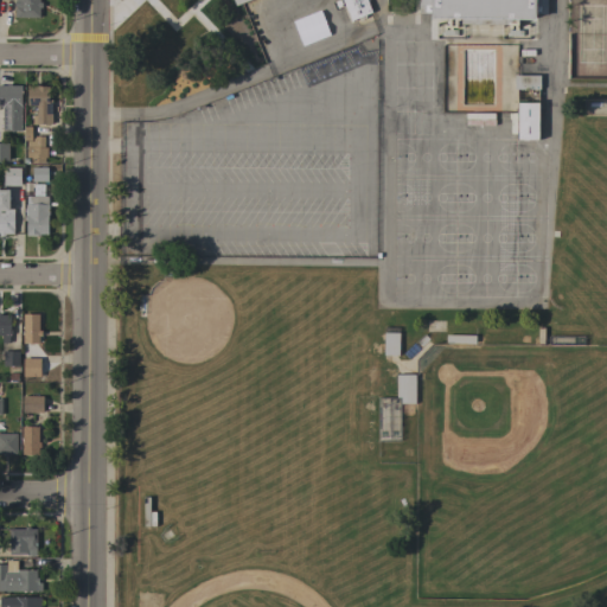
[(14,0),(39,0),(39,2),(42,2),(42,8),(39,7),(39,18),(14,17),(14,0)]
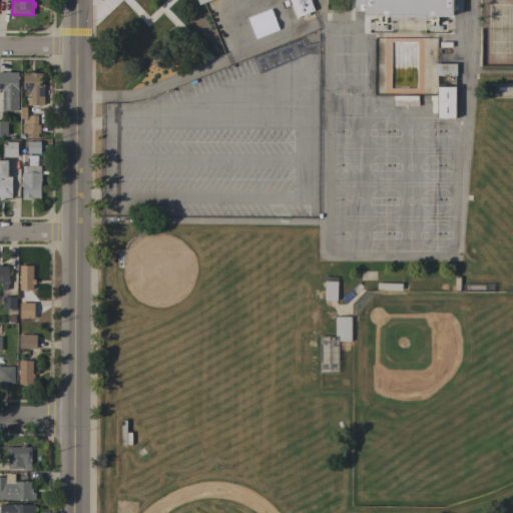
[(309,0),(314,10),(308,12),(309,14),(304,16),(303,14),(296,17),(289,0),(210,0),(198,5),(196,0),(309,0)]
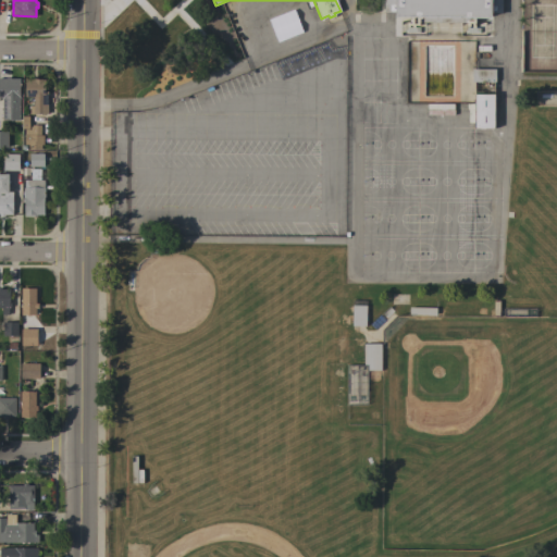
[(502,0),(502,13),(491,13),(491,17),(477,17),(477,22),(409,22),(409,16),(395,16),(395,12),(384,12),(384,0),(502,0)]
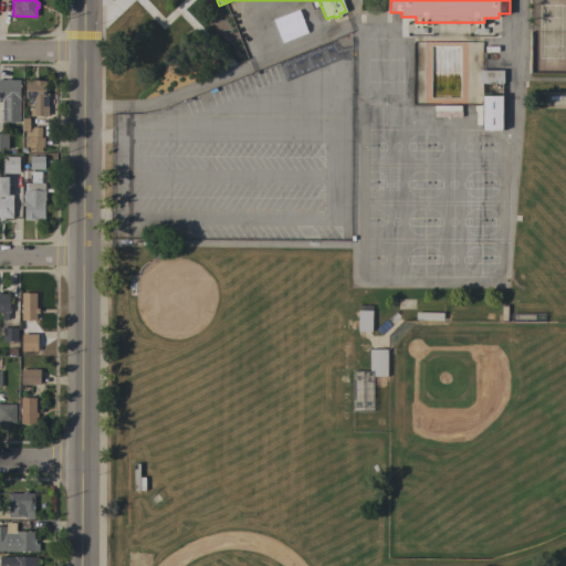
[(479,83),(479,70),(503,70),(503,83),(479,83)]
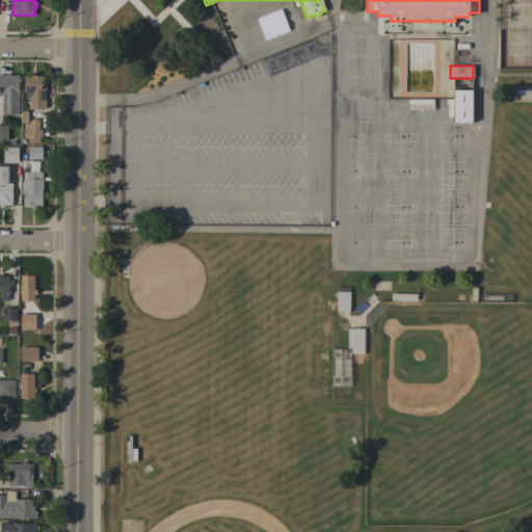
[(18,114),(1,114),(2,94),(0,94),(0,75),(5,75),(5,74),(9,74),(9,75),(19,75),(18,114)]
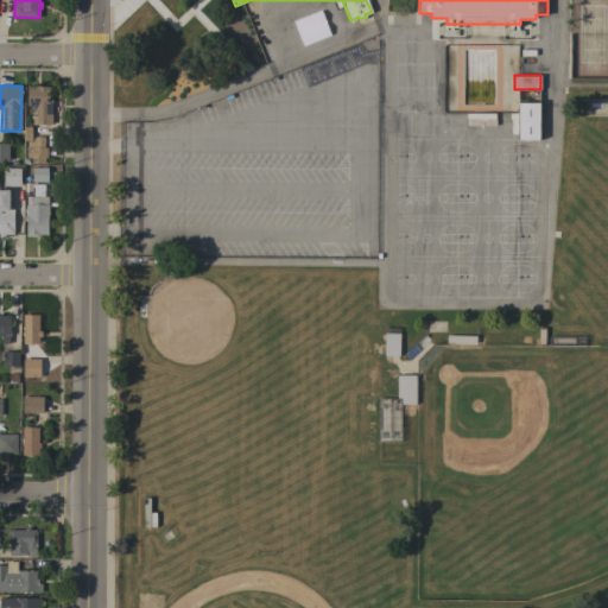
[(51,124),(32,124),(32,115),(36,115),(36,106),(26,106),(26,87),(35,87),(35,84),(40,84),(40,86),(48,86),(48,100),(51,100),(51,124)]
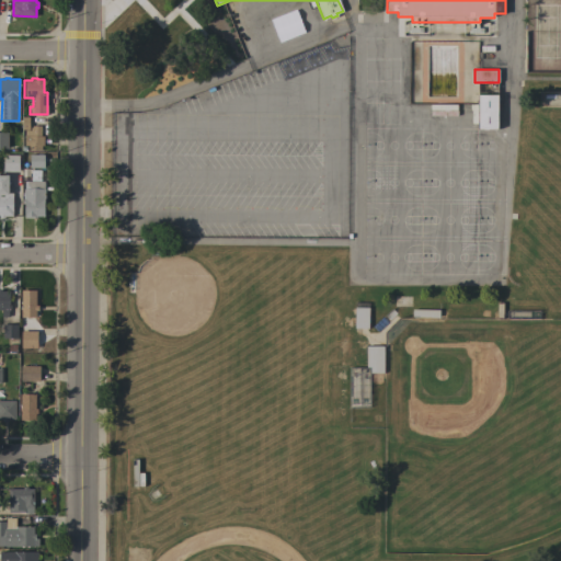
[(497,129),(478,128),(478,124),(471,124),(471,110),(470,110),(470,104),(477,105),(477,94),(497,94),(497,129)]
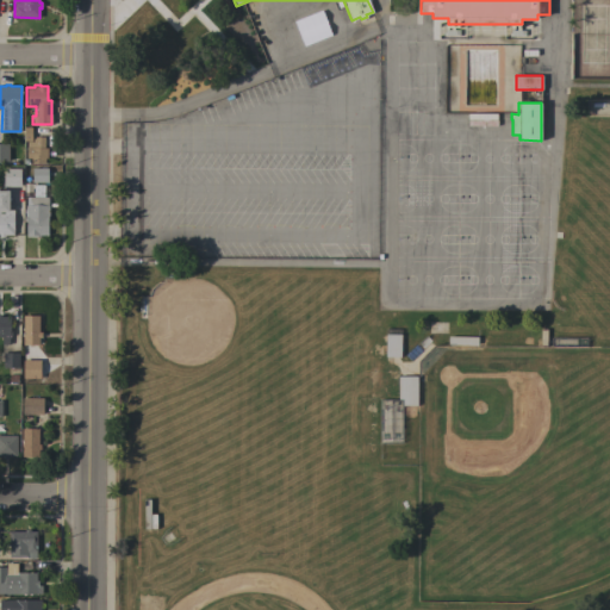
[(467,125),(467,119),(467,113),(497,113),(497,120),(497,126),(467,125)]
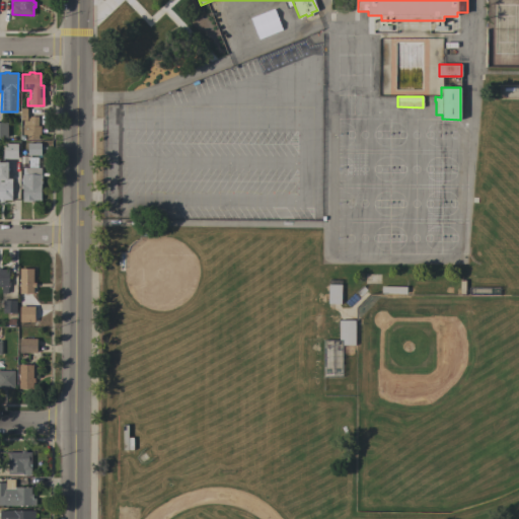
[(26,139),(26,134),(22,134),(22,126),(22,121),(29,121),(29,116),(38,117),(38,126),(40,126),(40,135),(38,135),(38,139),(26,139)]
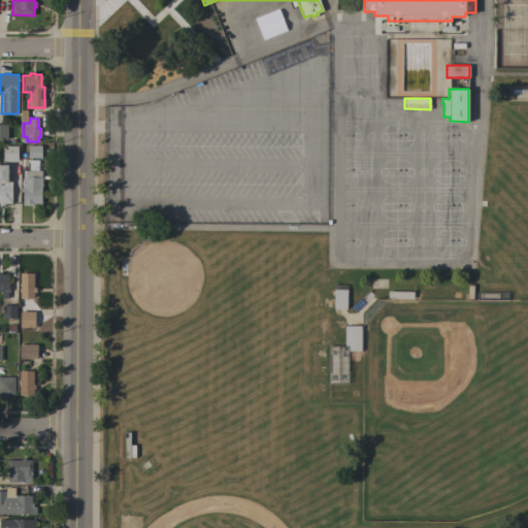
[(3,161),(3,146),(18,145),(18,161),(3,161)]
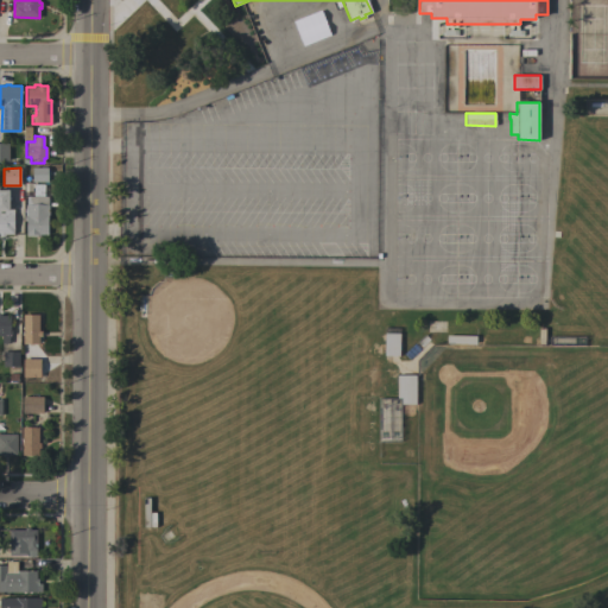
[(32,182),(32,168),(48,168),(48,182),(32,182)]
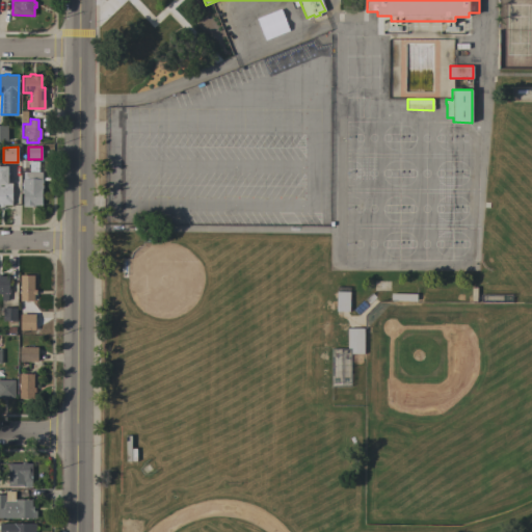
[(42,171),(42,188),(41,188),(41,205),(34,205),(34,207),(29,207),(29,205),(22,205),(22,193),(21,193),(20,189),(22,189),(22,185),(21,185),(21,182),(20,182),(20,158),(27,158),(27,171),(28,171),(28,161),(37,161),(37,171),(42,171)]
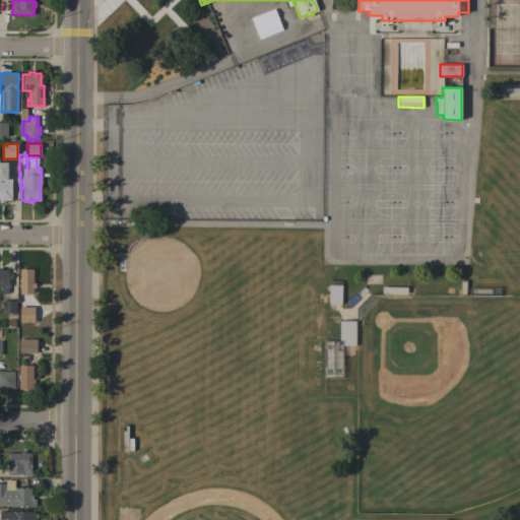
[(11,200),(3,200),(3,202),(0,202),(0,163),(7,163),(7,179),(11,179),(11,200)]
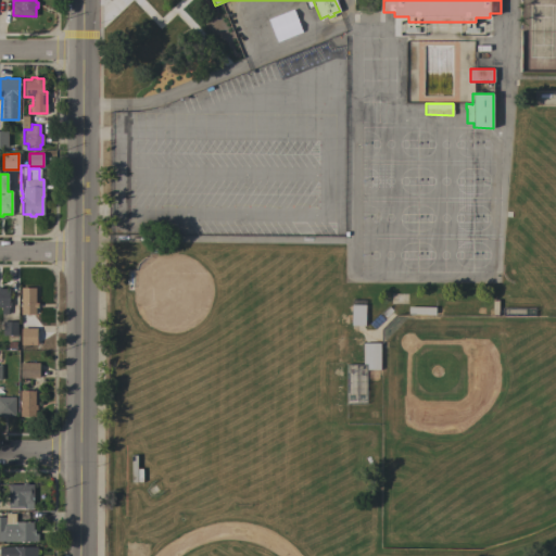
[(0,286),(1,286),(1,288),(9,288),(9,301),(10,301),(10,306),(9,306),(9,307),(8,307),(8,314),(1,314),(1,306),(0,306),(0,286)]
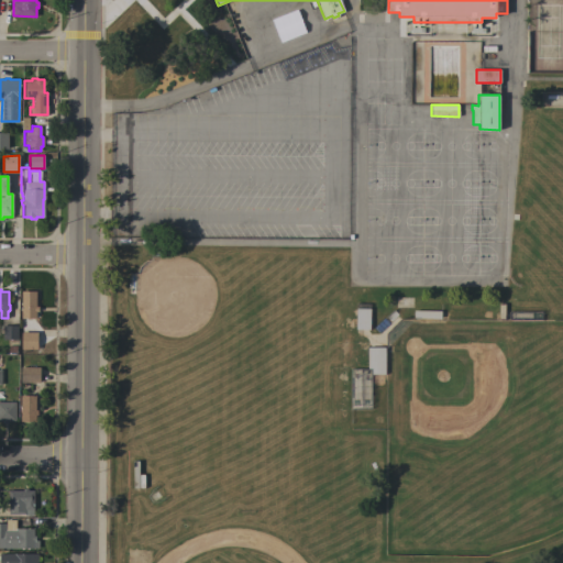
[(21,293),(35,293),(35,306),(37,306),(37,311),(35,311),(35,318),(21,318),(21,293)]
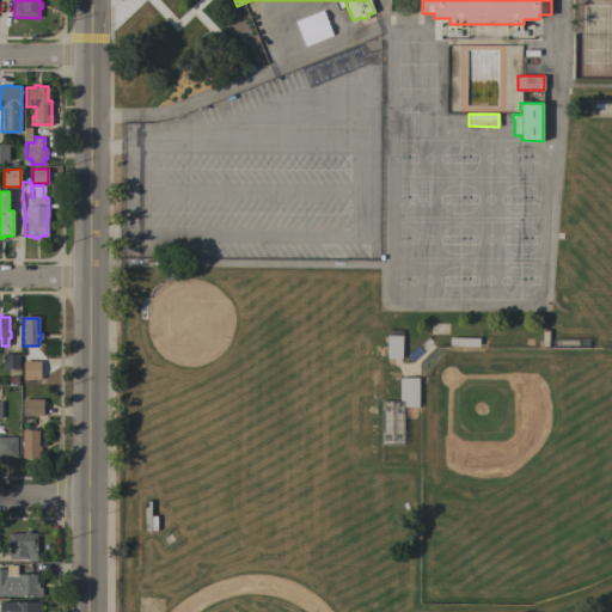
[(403,359),(385,359),(385,334),(386,334),(386,330),(402,330),(402,335),(403,335),(403,359)]
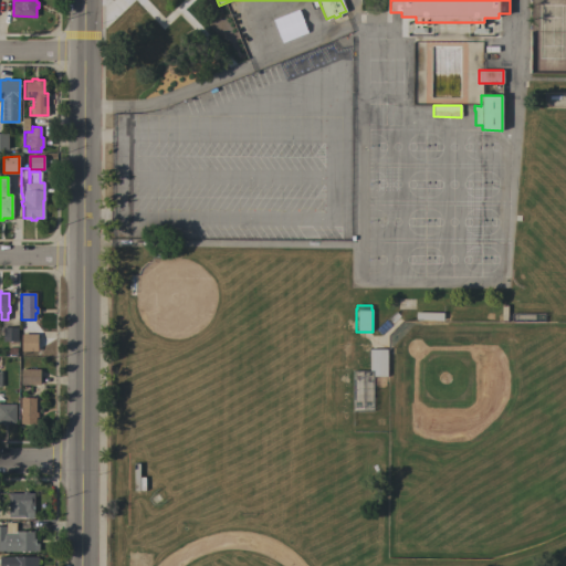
[(2,341),(2,327),(17,327),(17,341),(2,341)]
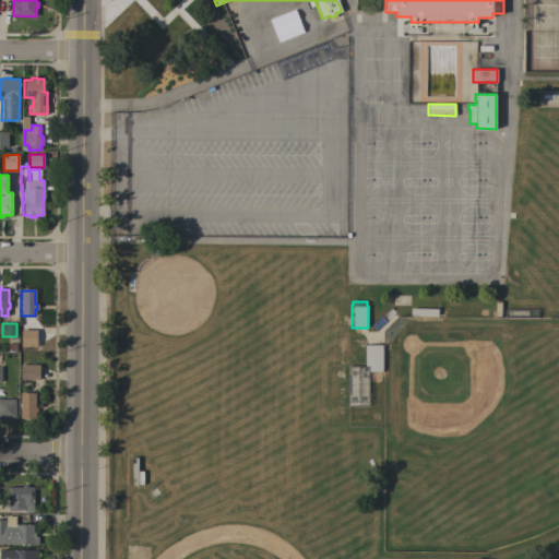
[(35,330),(20,330),(20,347),(35,347),(35,330)]
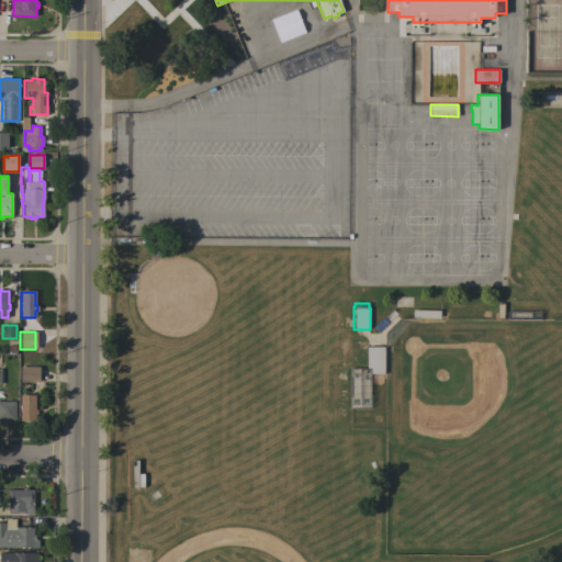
[(383,373),(370,373),(370,368),(367,368),(367,347),(383,347),(383,373)]
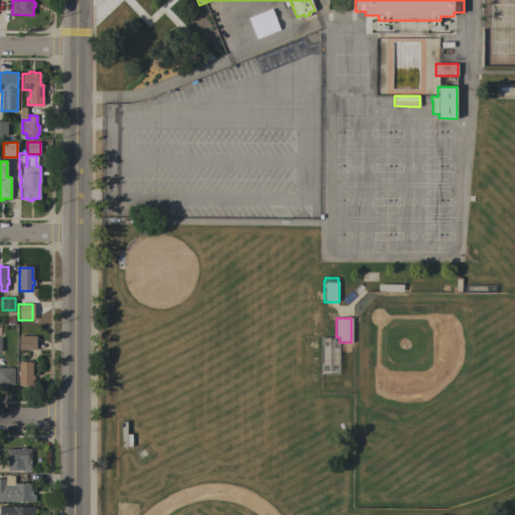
[(36,336),(36,350),(31,350),(31,351),(28,351),(28,350),(19,350),(19,336),(36,336)]
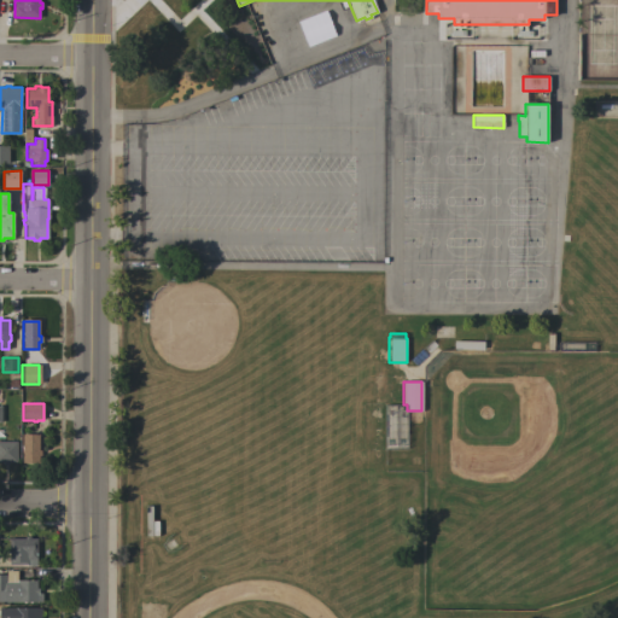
[(39,450),(41,450),(40,455),(38,455),(38,462),(19,462),(19,433),(39,435),(39,450)]
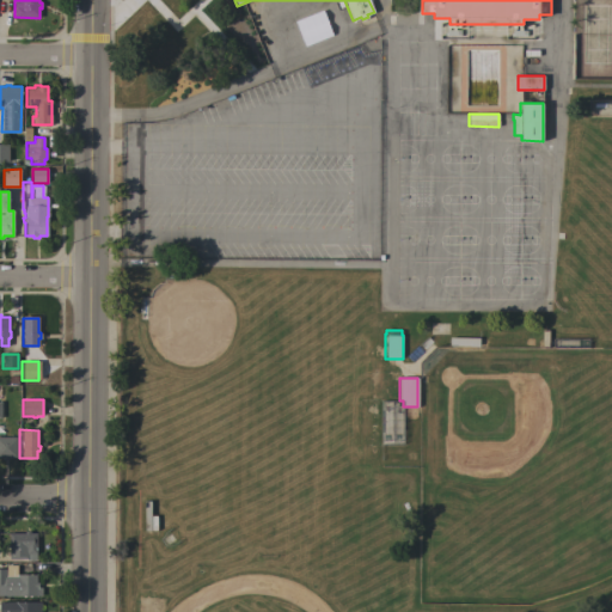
[(16,458),(7,458),(7,460),(2,459),(2,458),(0,458),(0,438),(16,438),(16,458)]
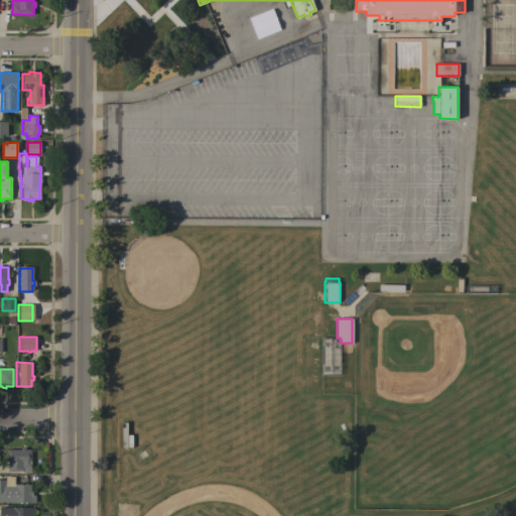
[(7,449),(20,449),(20,447),(25,447),(25,449),(30,449),(30,473),(22,473),(22,471),(7,471),(7,449)]
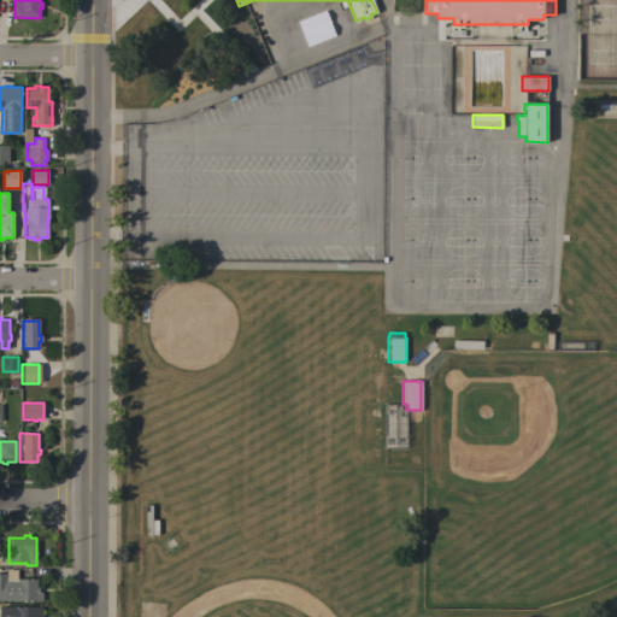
[(0,574),(6,574),(6,569),(16,570),(16,579),(39,579),(39,592),(40,592),(40,601),(0,600),(0,574)]
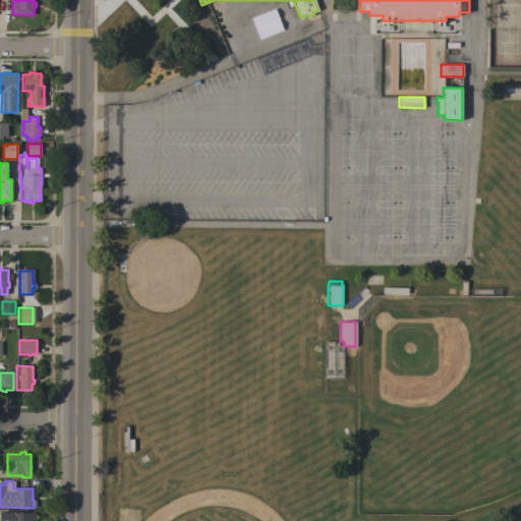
[(33,520),(34,513),(0,511),(0,520),(33,520)]
